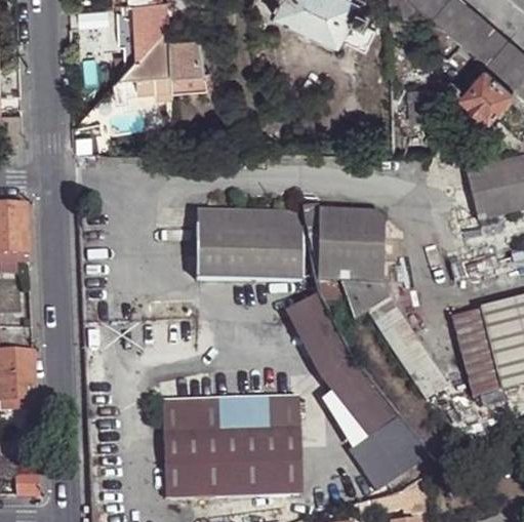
[(114,0),(114,2),(117,2),(119,41),(124,42),(126,74),(137,74),(153,73),(172,73),(173,89),(201,88),(199,36),(165,37),(164,31),(171,24),(169,0),(114,0)]
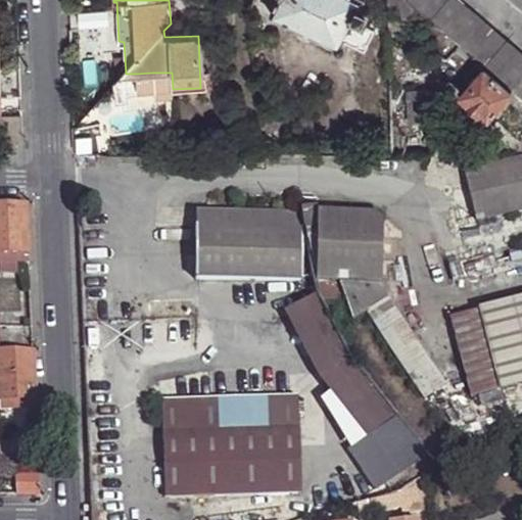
[(277,0),(272,11),(341,45),(345,36),(354,16),(361,4),(363,0),(277,0)]
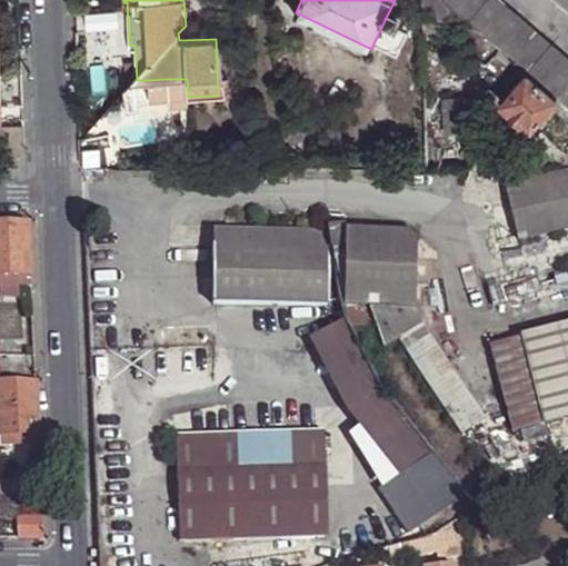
[(409,0),(410,5),(410,7),(416,11),(424,12),(422,0),(409,0)]
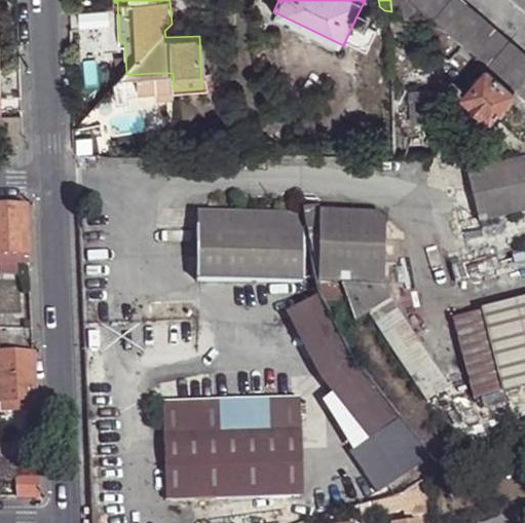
[(524,55),(460,0),(414,0),(480,57),(517,87),(524,94),(524,55)]
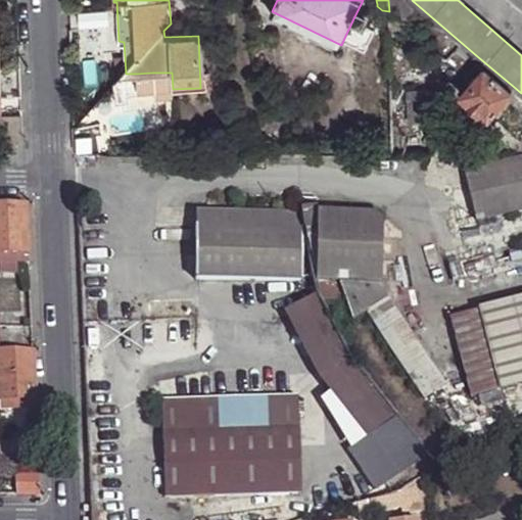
[(365,21),(366,19),(371,9),(361,4),(354,16),(365,21)]
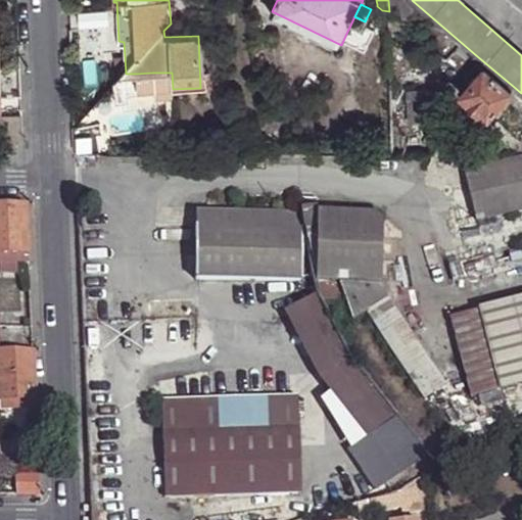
[(354,16),(345,36),(366,46),(376,26),(366,19),(365,21),(354,16)]
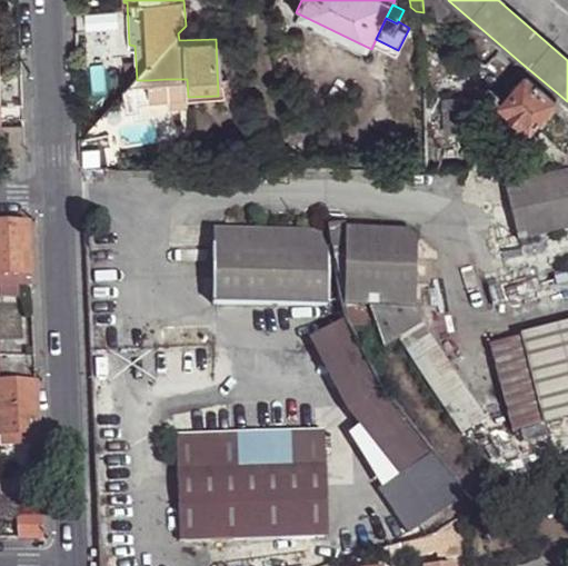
[(529,71),(519,61),(512,72),(521,79),(529,71)]
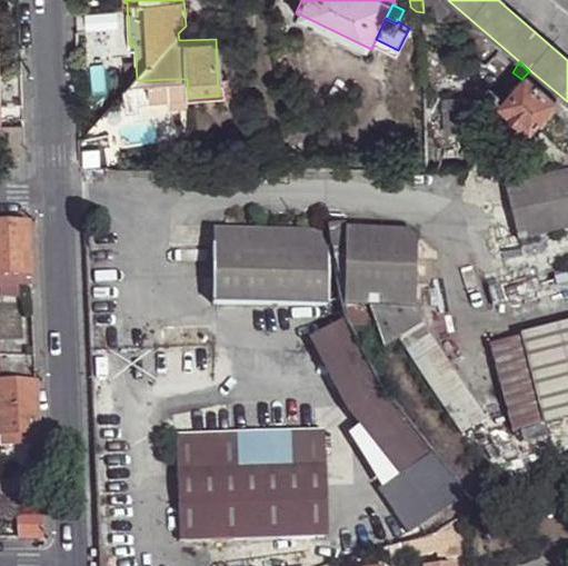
[(529,71),(521,79),(504,100),(532,126),(552,103),(558,97),(529,71)]
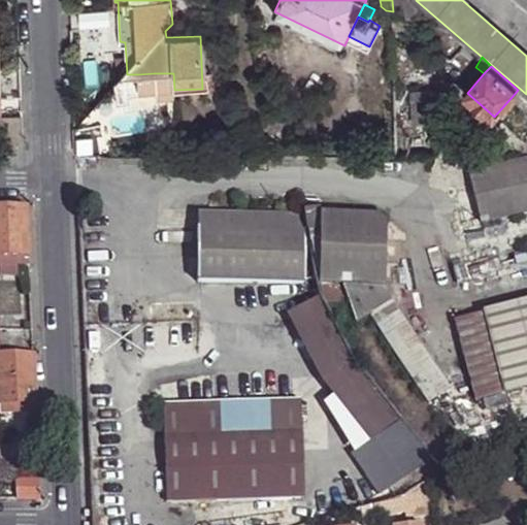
[(139,91),(155,91),(154,73),(138,74),(139,91)]
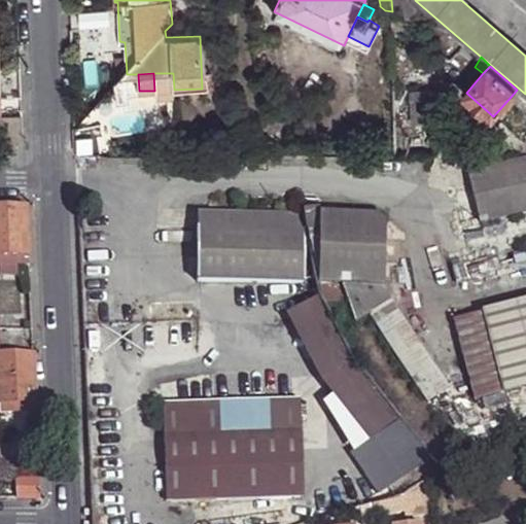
[(174,92),(174,90),(173,73),(153,73),(154,91),(154,93),(174,92)]
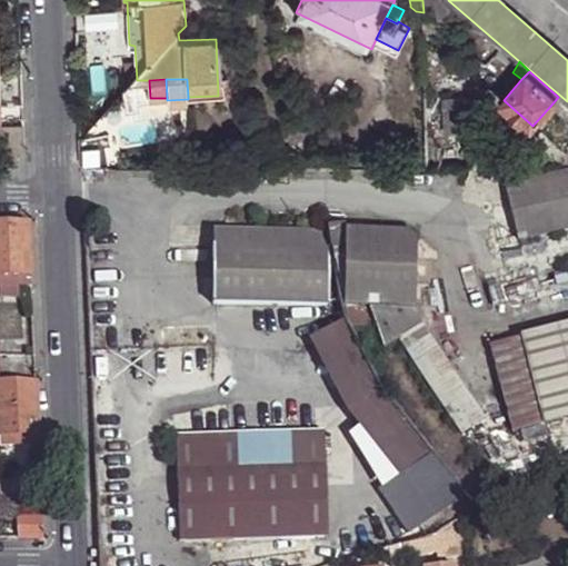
[(445,128),(477,126),(475,92),(442,95),(445,128)]
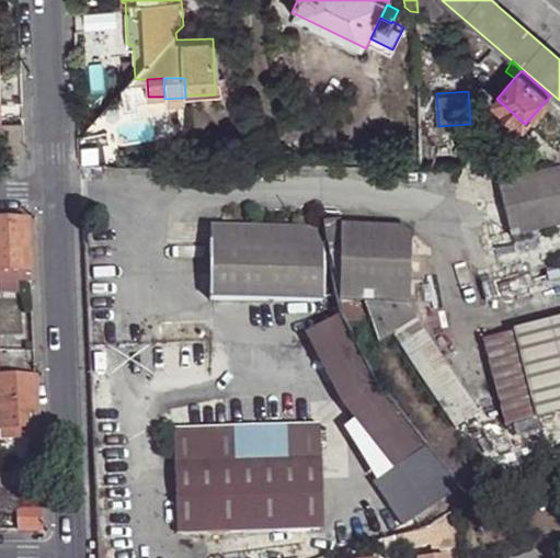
[(559,100),(551,93),(550,95),(545,102),(556,110),(559,105),(559,100)]
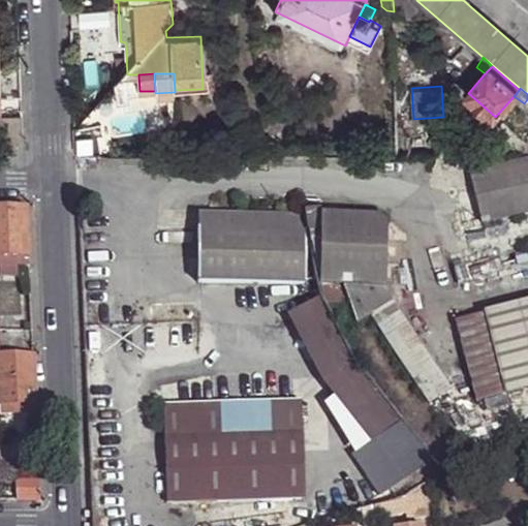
[(527,156),(470,171),(482,220),(527,209),(527,156)]
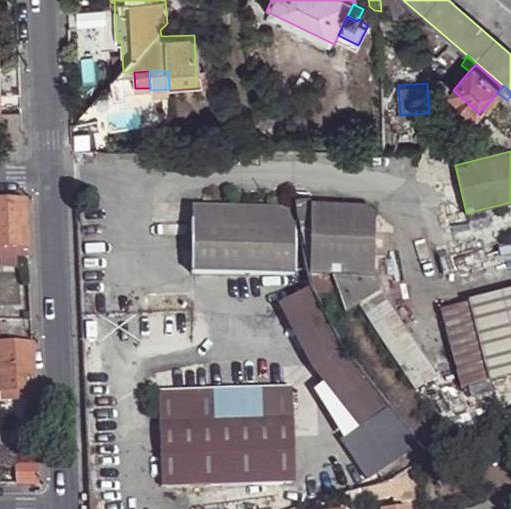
[(0,245),(27,245),(25,200),(0,199),(0,245)]
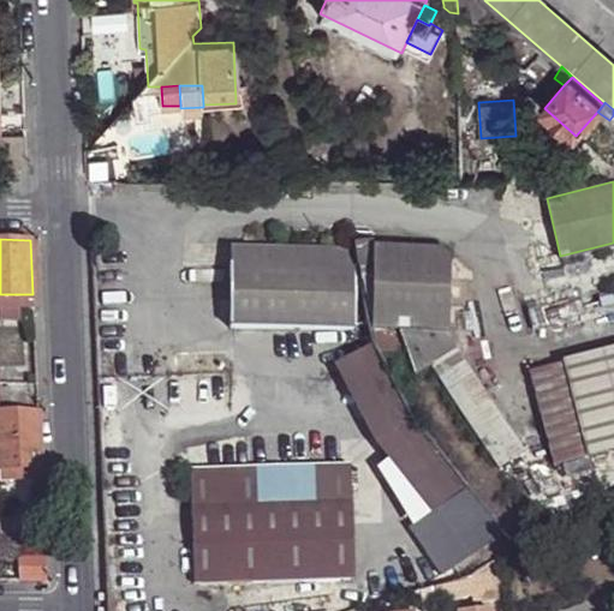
[(357,259),(356,244),(230,245),(231,261),(357,259)]
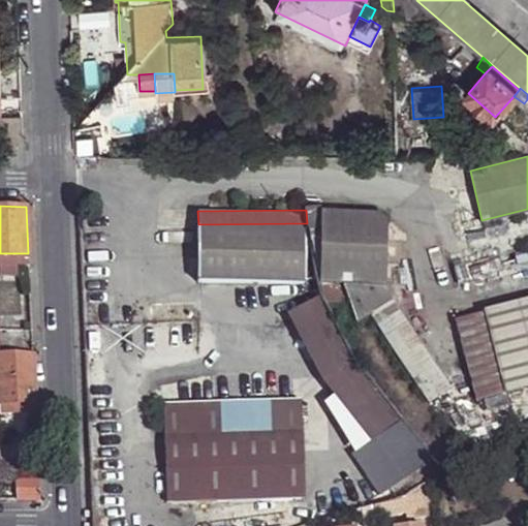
[(317,288),(318,218),(316,213),(306,210),(307,223),(317,288)]
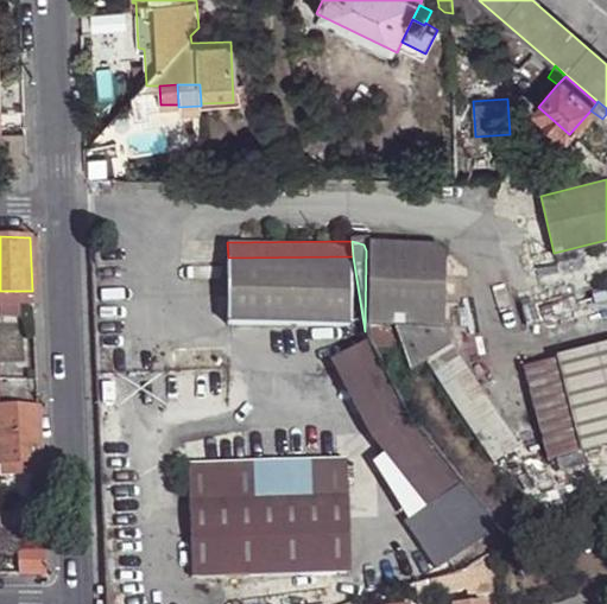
[(397,330),(442,331),(444,252),(366,250),(365,331),(397,330)]
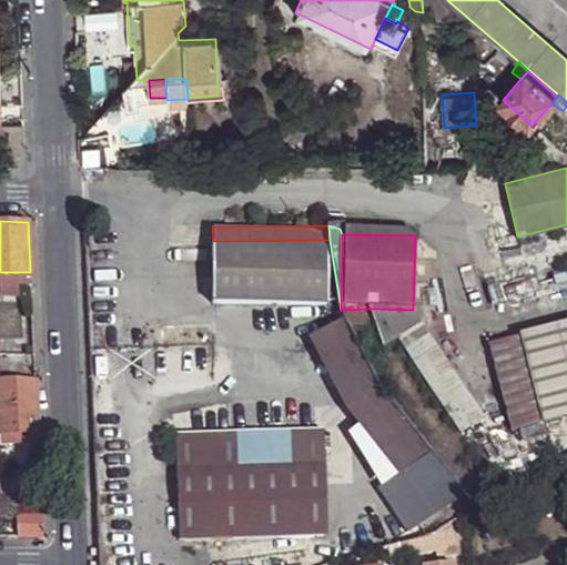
[(330,300),(330,240),(213,241),(212,299),(330,300)]
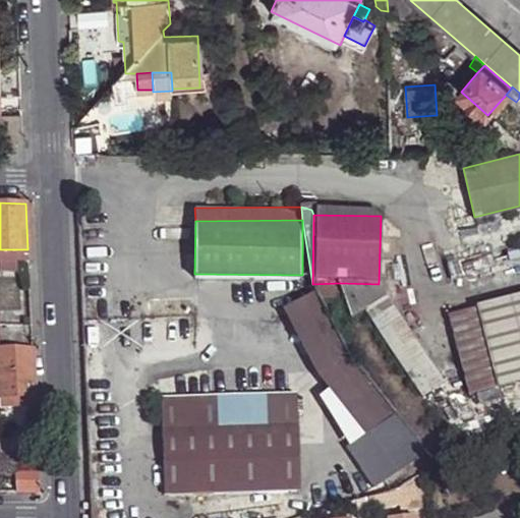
[(0,261),(17,261),(27,261),(27,249),(0,249),(0,261)]
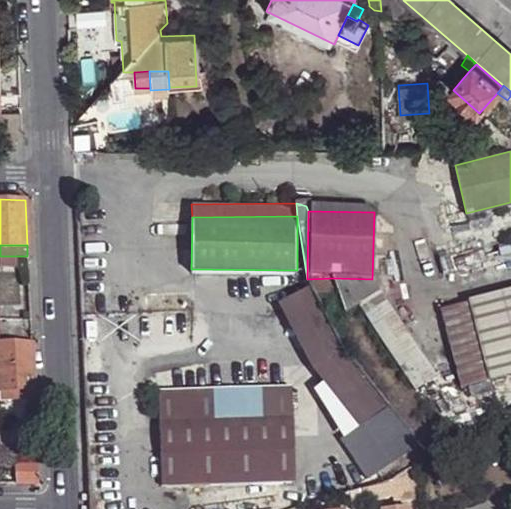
[(0,265),(16,265),(17,256),(0,256),(0,265)]
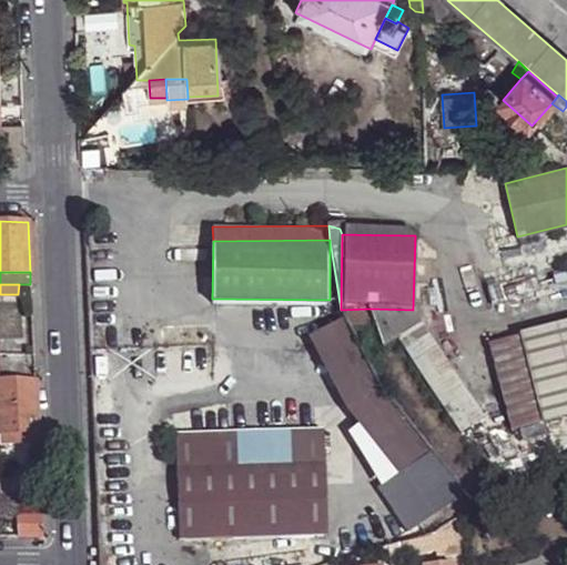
[(422,321),(413,310),(371,309),(383,346),(397,336),(422,321)]
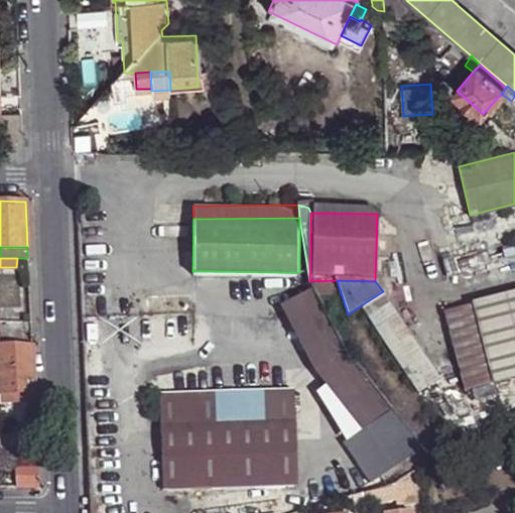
[(312,286),(280,303),(294,333),(313,366),(336,398),(362,428),(393,408),(385,398),(357,363),(334,326),(312,286)]
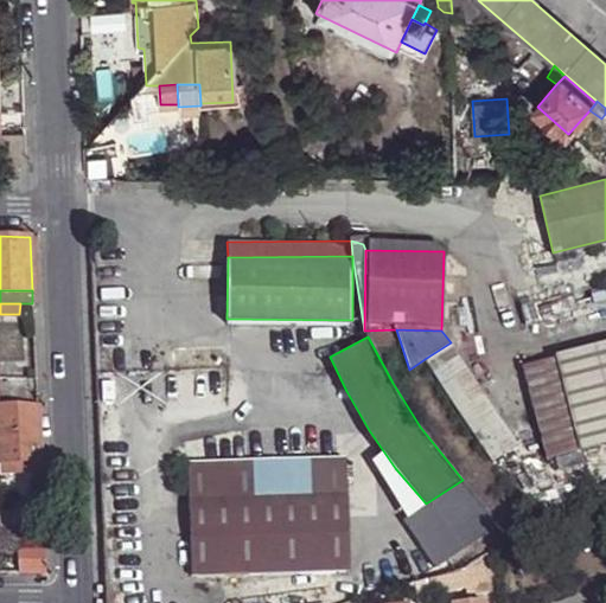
[(518,443),(451,342),(425,359),(492,461),(518,443)]
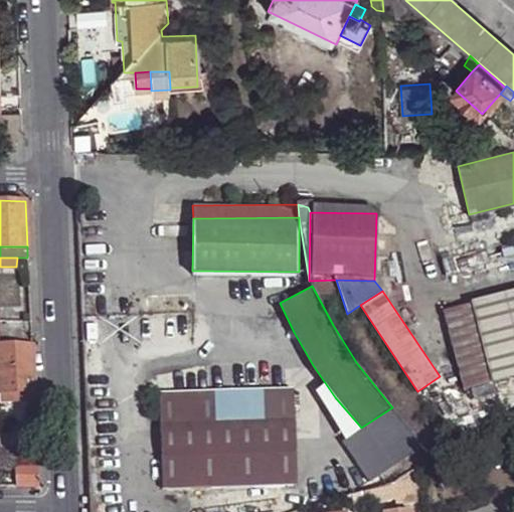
[(513,291),(472,302),(492,382),(513,376),(513,291)]
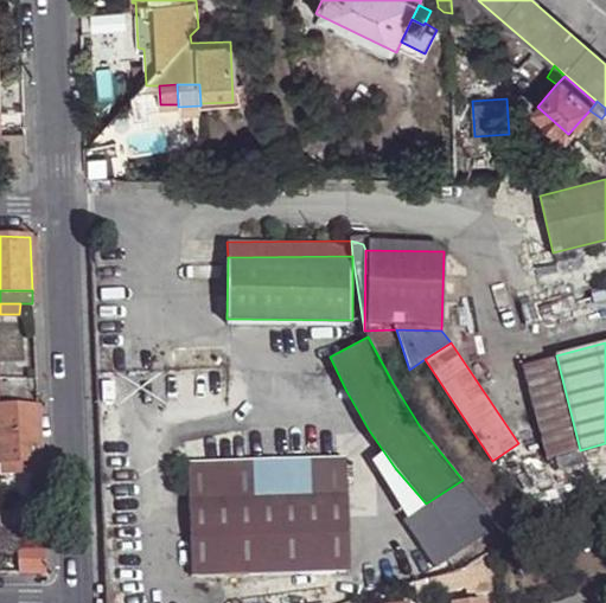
[(546,457),(580,450),(556,355),(523,364),(546,457)]
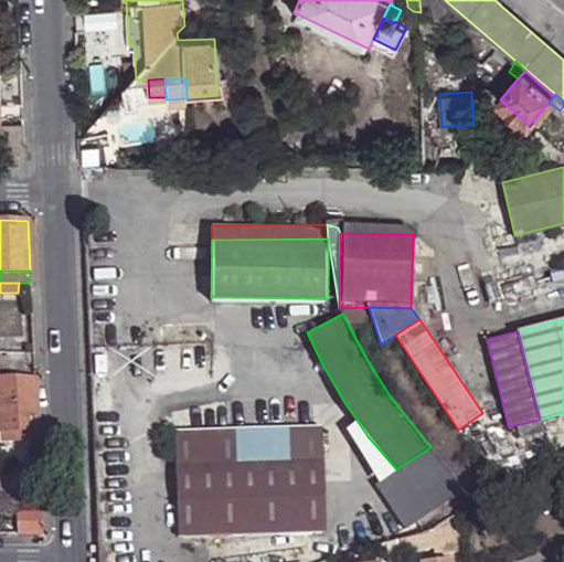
[(0,428),(38,428),(34,377),(0,375),(0,428)]
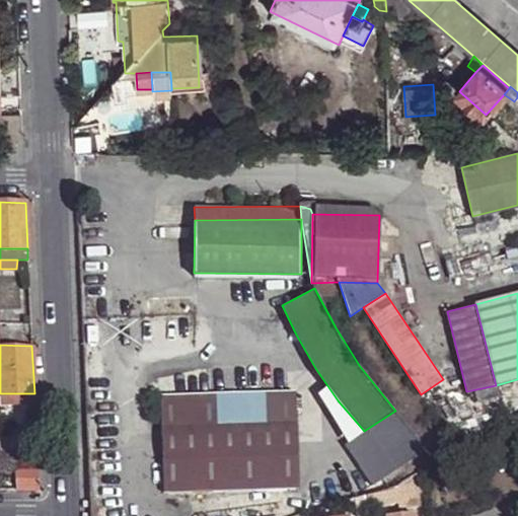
[(0,403),(34,403),(34,393),(0,393),(0,403)]
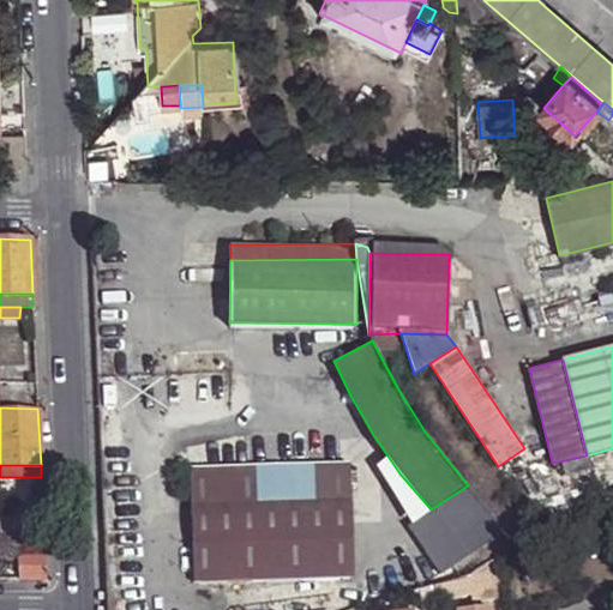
[(348,466),(190,472),(193,585),(353,580),(348,466)]
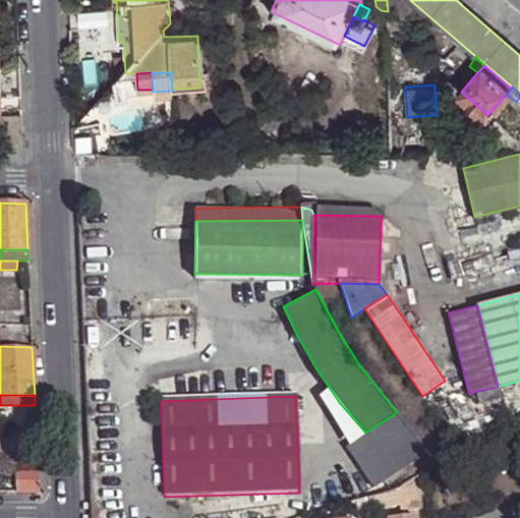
[(39,490),(38,471),(14,471),(15,491),(39,490)]
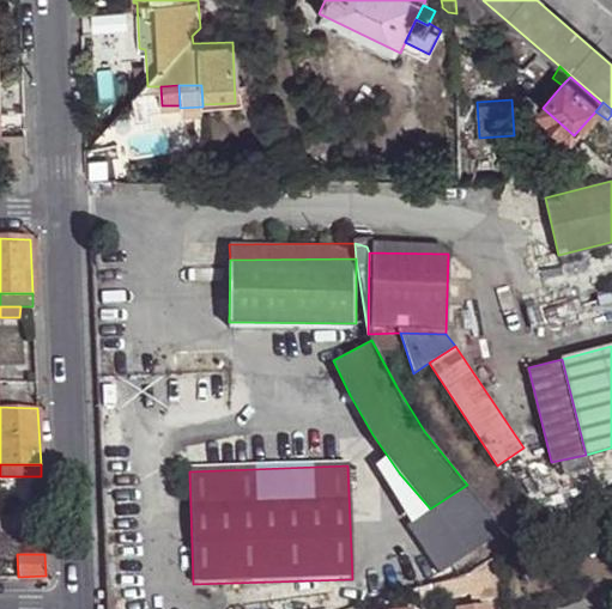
[(435,598),(432,583),(405,591),(407,602),(435,598)]
